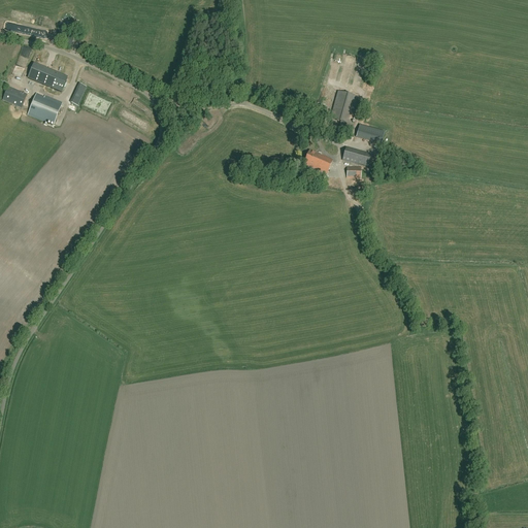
[(71,47),(74,38),(59,34),(56,43),(71,47)]
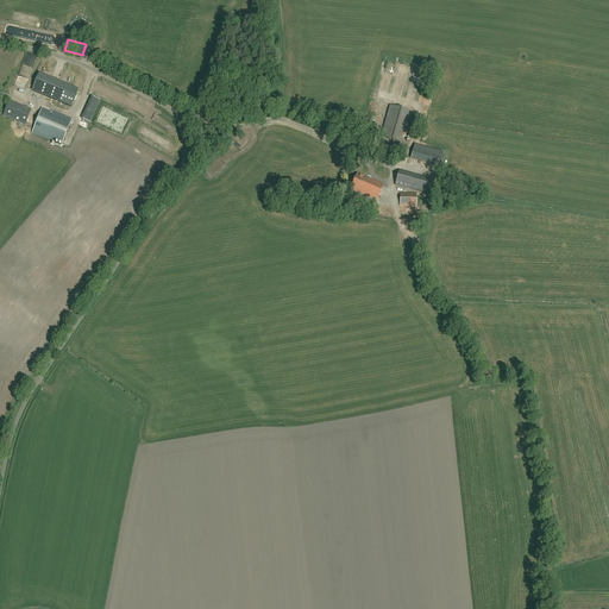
[(22,88),(27,68),(18,66),(13,86),(22,88)]
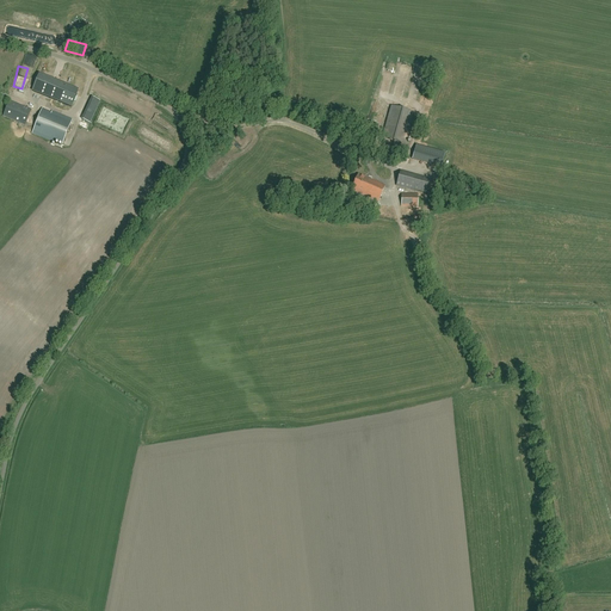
[(78,91),(39,74),(32,91),(72,107),(78,91)]
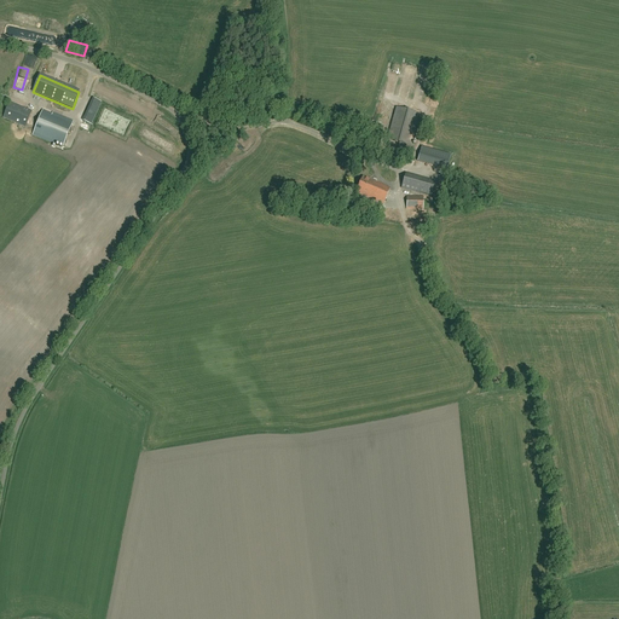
[(25,127),(32,111),(10,102),(3,119),(25,127)]
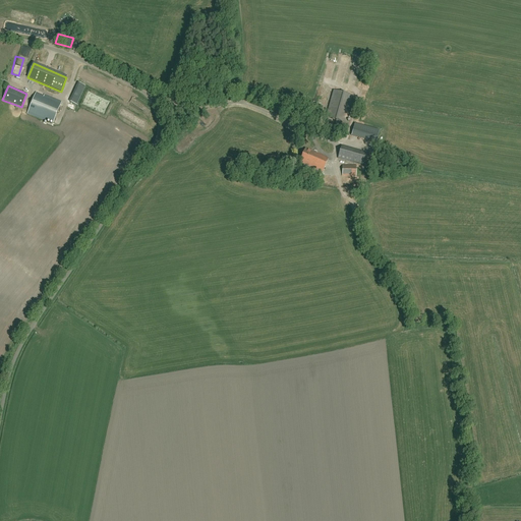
[(74,89),(68,100),(77,104),(82,93),(74,89)]
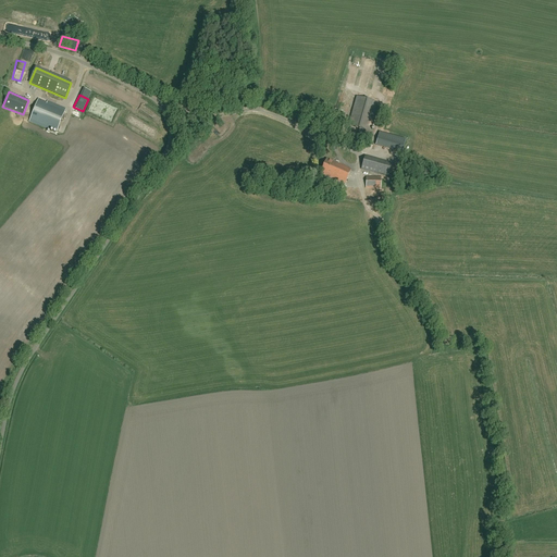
[(368,143),(379,103),(357,97),(348,125),(360,128),(357,139),(368,143)]
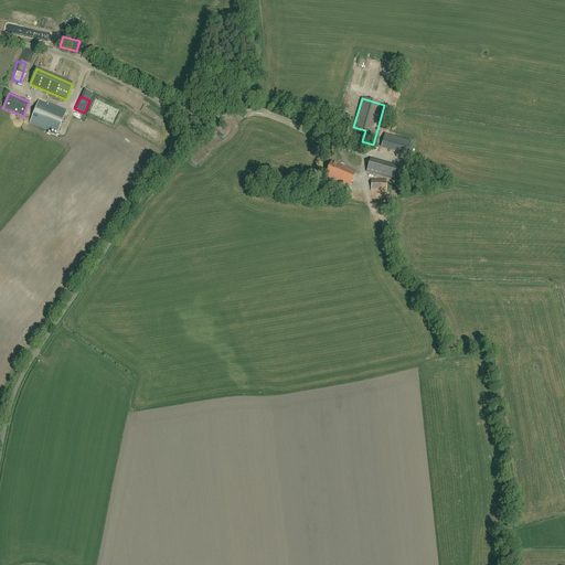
[(48,104),(48,105),(39,102),(30,124),(51,132),(52,131),(57,134),(66,112),(48,104)]
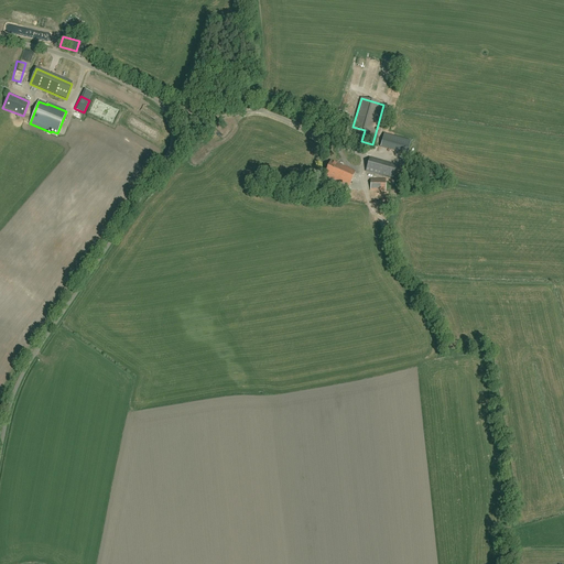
[(412,142),(384,134),(380,147),(408,155),(412,142)]
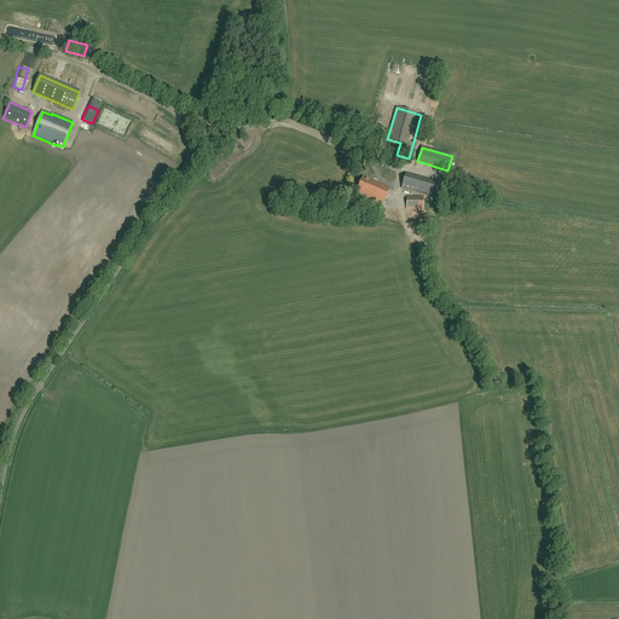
[(431,197),(435,183),(406,173),(401,189),(431,197)]
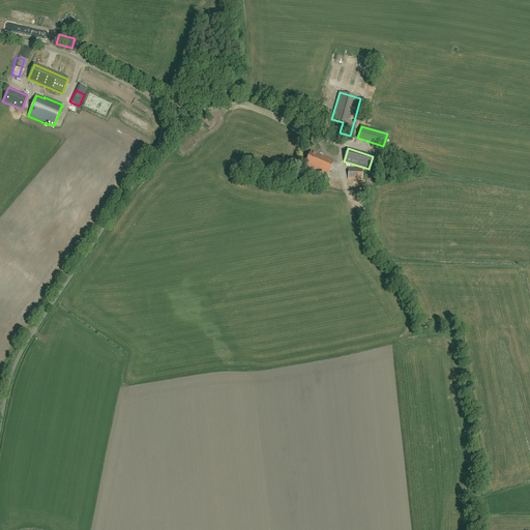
[(328,176),(334,162),(311,152),(308,158),(307,158),(306,160),(306,162),(305,166),(328,176)]
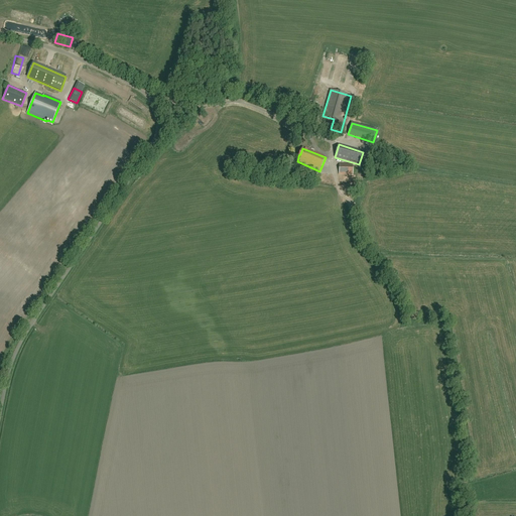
[(353,174),(353,164),(339,164),(339,174),(353,174)]
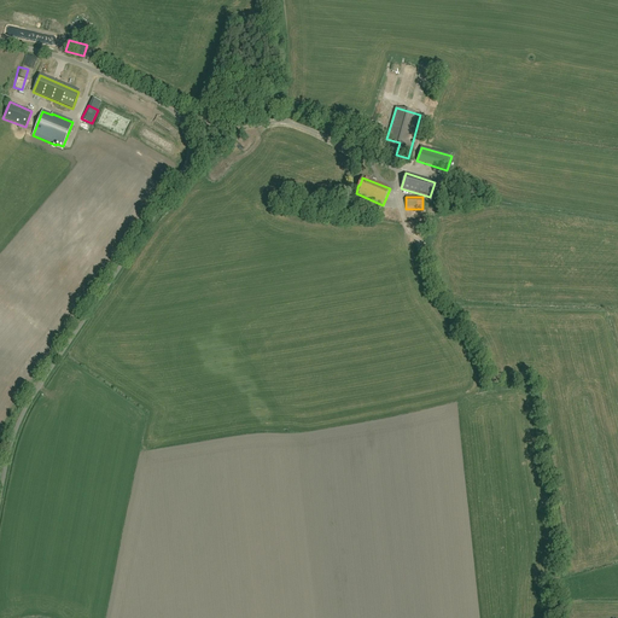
All buildings are outlined.
